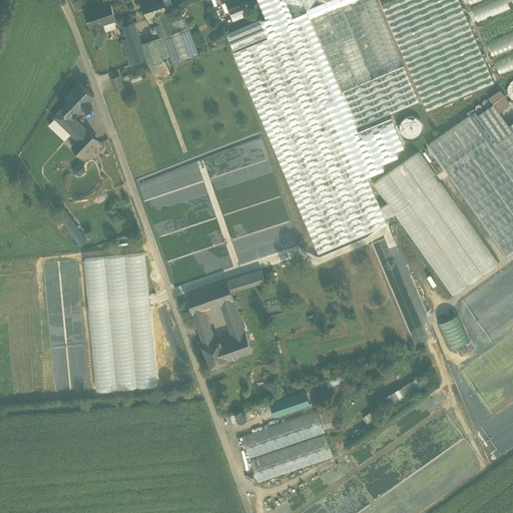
[(146,0),(141,2),(147,18),(151,17),(166,11),(167,11),(166,10),(173,8),(170,0),(146,0)]
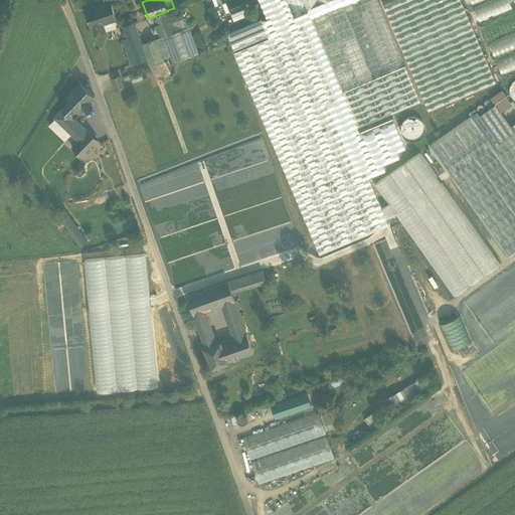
[(405,65),(377,0),(288,0),(294,15),(298,24),(290,28),(321,102),(329,98),(405,65)]
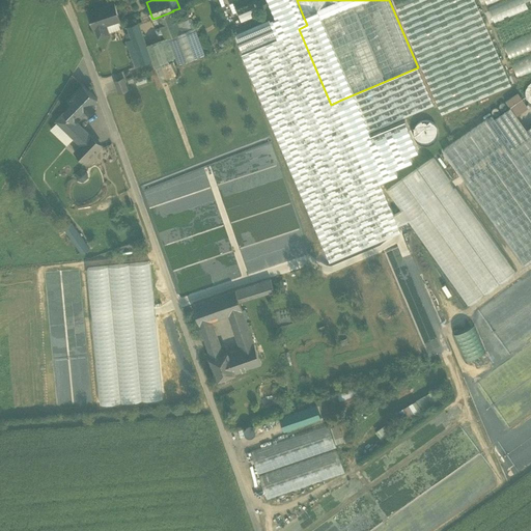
[(474,0),(406,0),(395,4),(442,115),(511,86),(474,0)]
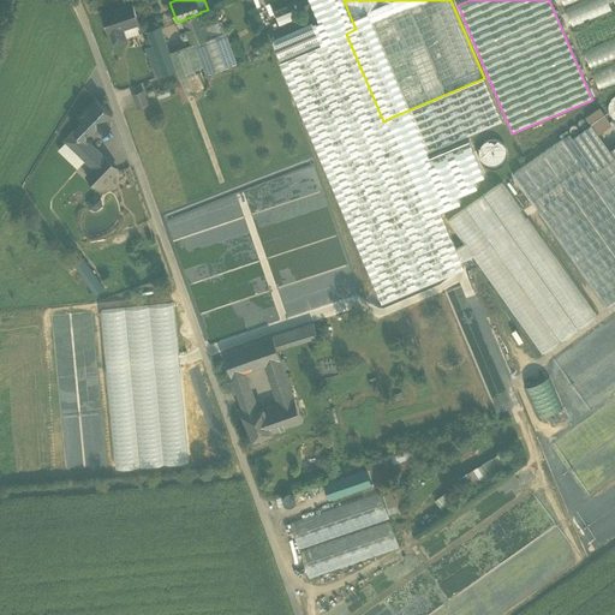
[(614,0),(587,0),(566,10),(574,30),(614,12),(614,0)]
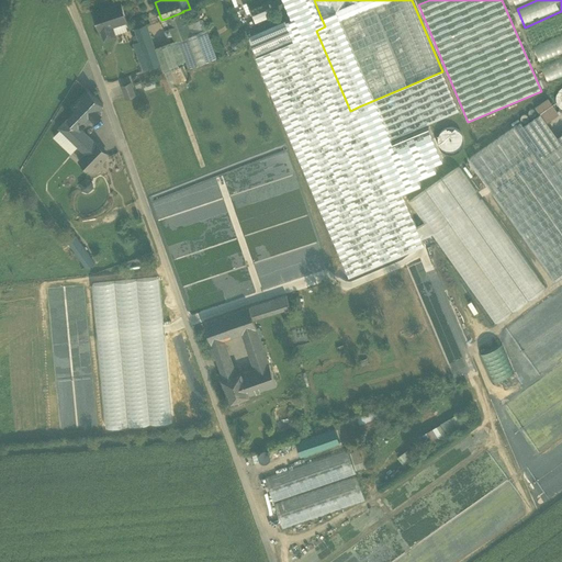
[(105,9),(104,8),(92,11),(98,31),(100,31),(103,42),(115,38),(112,26),(126,22),(121,4),(105,9)]
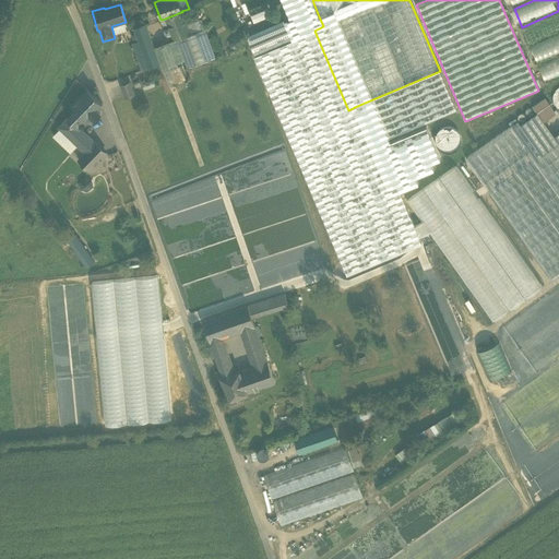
[(283,8),(274,11),(277,19),(285,15),(283,8)]
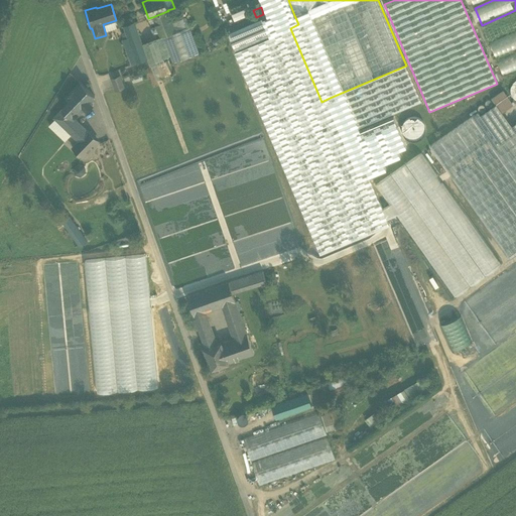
[(233,20),(246,15),(243,9),(231,14),(233,20)]
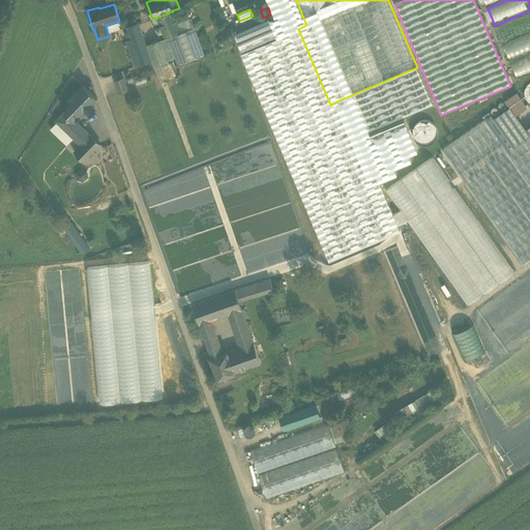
[(529,10),(495,26),(503,45),(529,32),(529,10)]
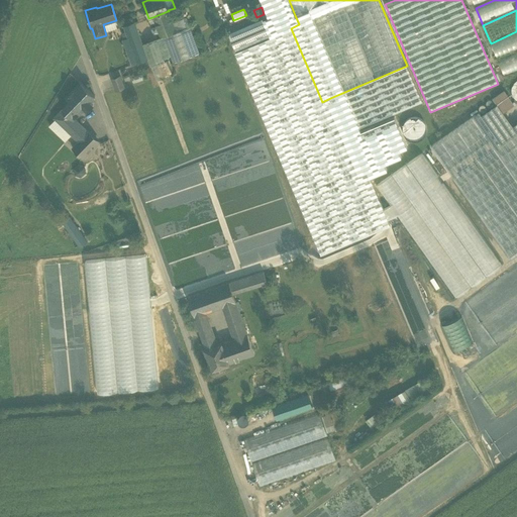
[(168,11),(152,17),(161,37),(164,36),(176,32),(172,22),(168,11)]
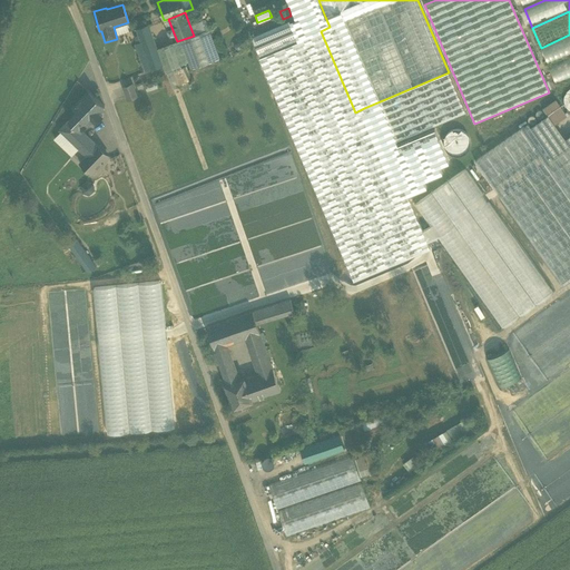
[(194,36),(180,40),(188,62),(192,70),(219,60),(205,20),(202,21),(205,31),(194,36)]
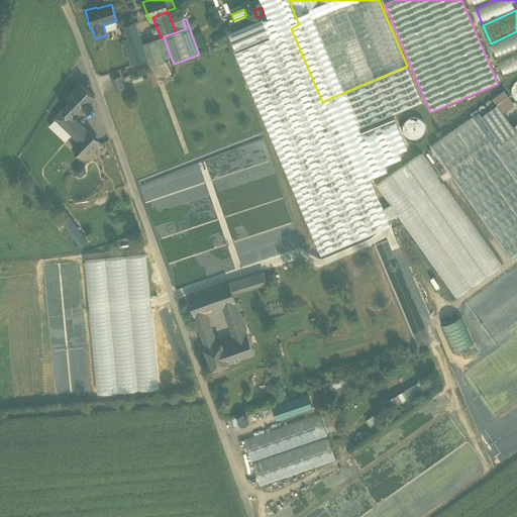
[(263,18),(228,33),(236,52),(270,36),(263,18)]
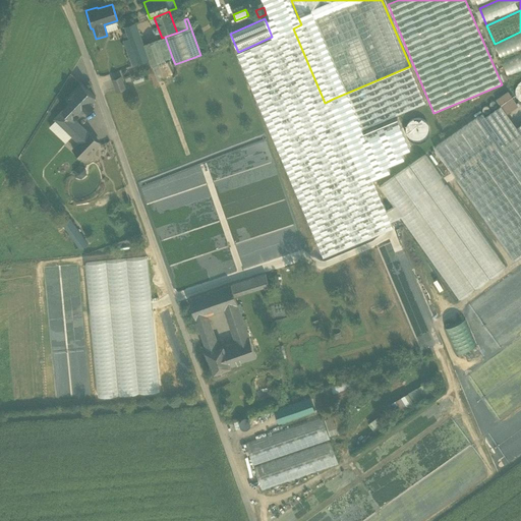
[(183,19),(173,22),(177,33),(187,29),(184,19),(183,19)]
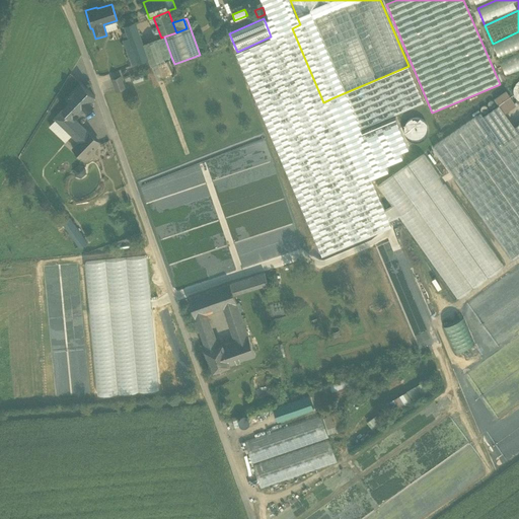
[(142,45),(135,22),(125,26),(129,39),(138,63),(148,60),(142,45)]
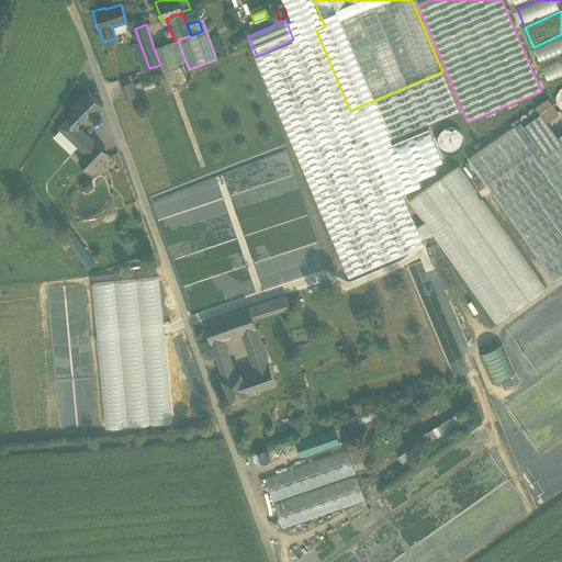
[(257,56),(256,56),(290,136),(344,113),(310,33),(293,40),(257,56)]
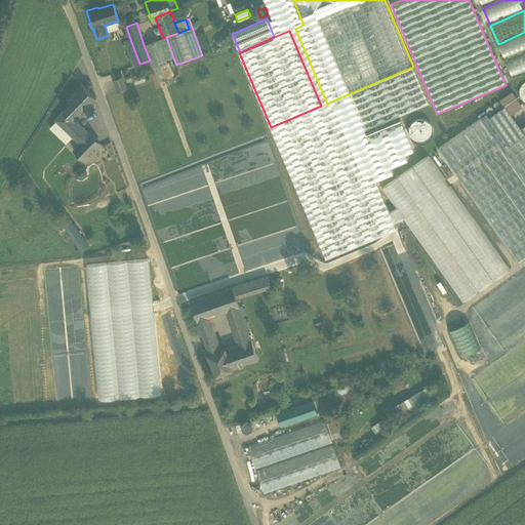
[(524,32),(498,44),(506,62),(524,53),(524,32)]
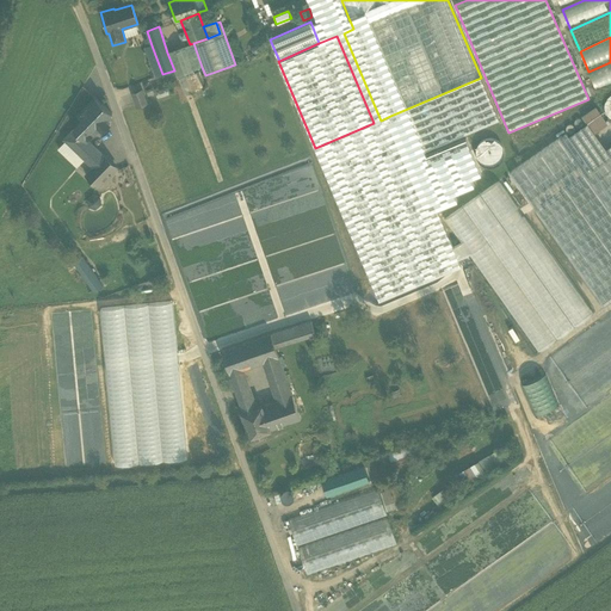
[(190,44),(167,53),(174,71),(177,78),(179,78),(185,94),(191,92),(185,76),(195,73),(193,71),(202,67),(193,43),(190,44)]
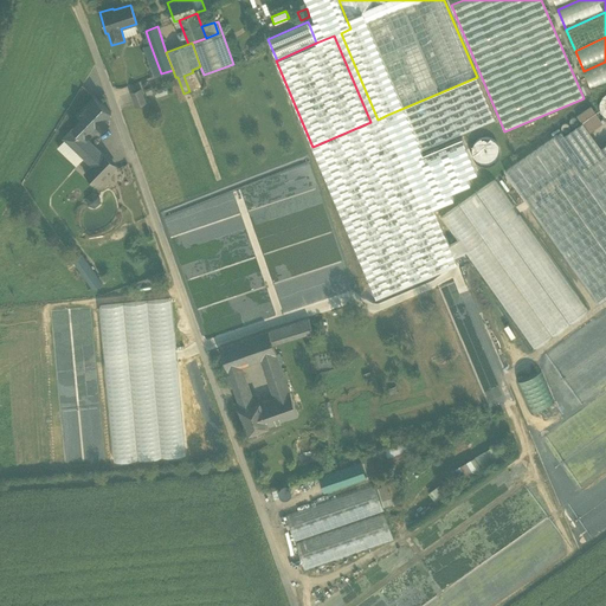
[(161,73),(150,45),(144,47),(154,76),(161,73)]
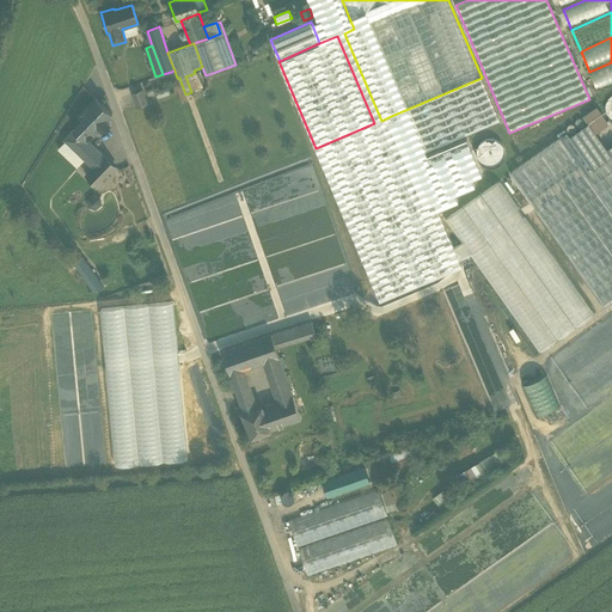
[(120,60),(110,62),(114,73),(122,71),(120,60)]
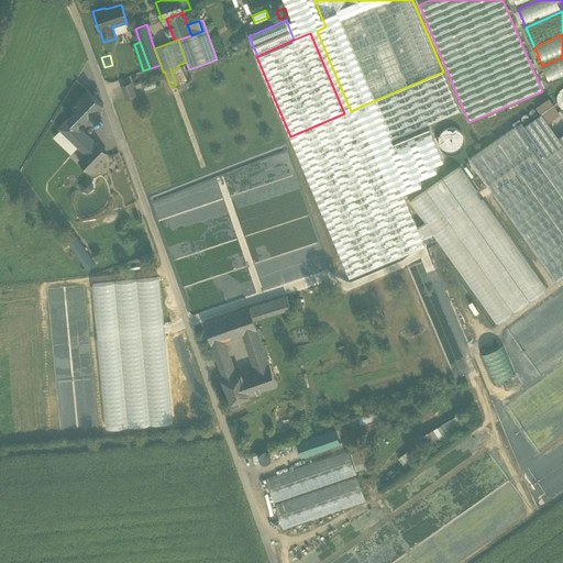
[(562,57),(542,66),(548,81),(562,75),(562,57)]
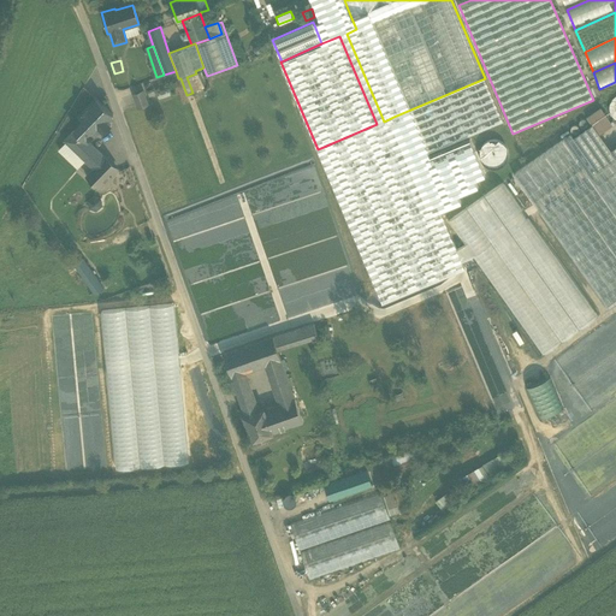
[(196,73),(187,77),(193,93),(193,94),(207,88),(201,71),(196,73)]
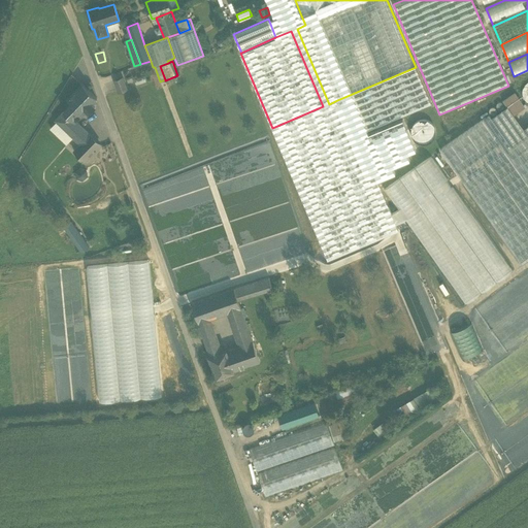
[(416,67),(337,100),(342,111),(353,137),(431,105),(416,67)]
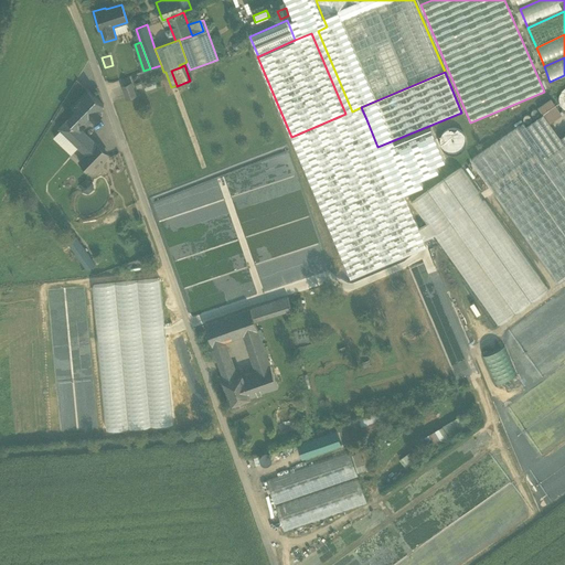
[(130,84),(123,87),(127,99),(135,96),(130,84)]
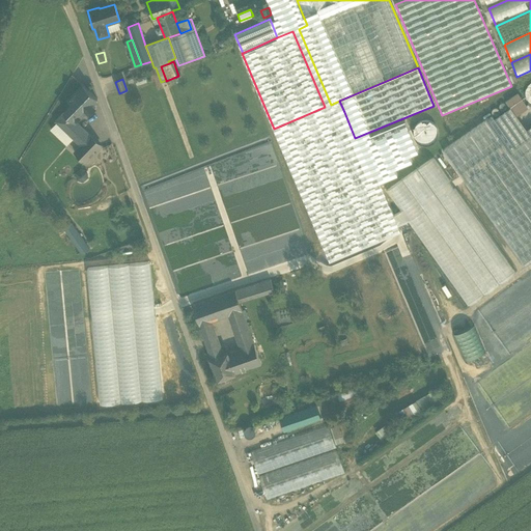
[(96,99),(83,85),(68,101),(73,105),(57,121),(71,134),(79,123),(76,120),(96,99)]
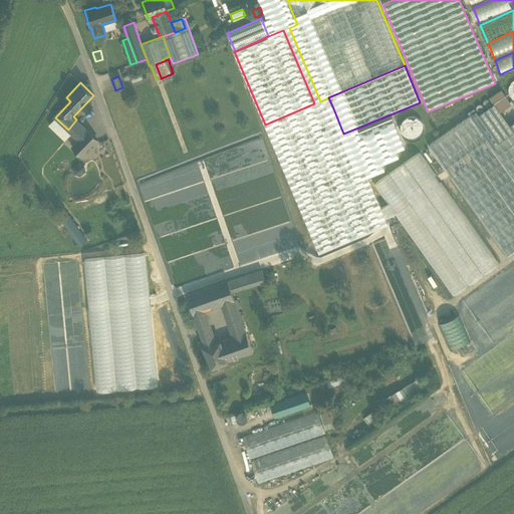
[(513,122),(509,126),(504,119),(494,104),(478,115),(476,112),(429,147),(507,258),(513,253),(513,122)]
